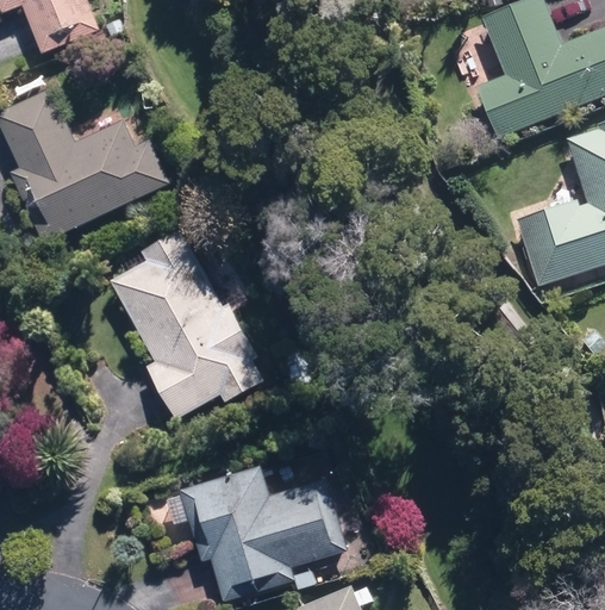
[(0,7),(2,12),(22,4),(41,54),(100,31),(87,0),(0,0),(0,7)]
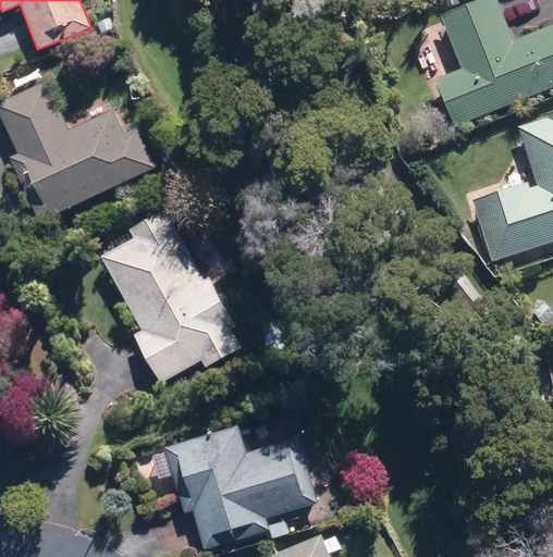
[(431,79),(452,127),(552,83),(552,23),(514,40),(496,0),(472,0),(439,15),(462,66),(431,79)]
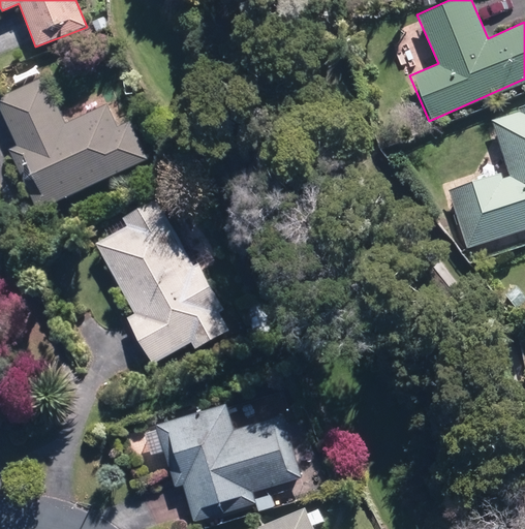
[(47,75),(0,96),(0,107),(17,143),(4,149),(33,212),(147,160),(117,95),(66,118),(47,75)]
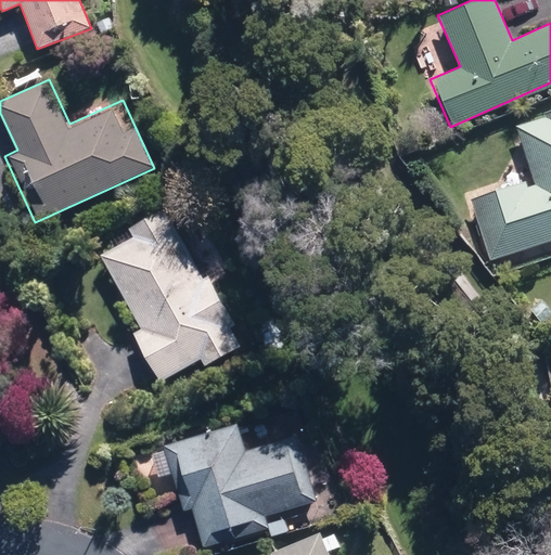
[(466,195),(489,261),(550,240),(550,106),(541,111),(543,117),(513,127),(529,175),(466,195)]
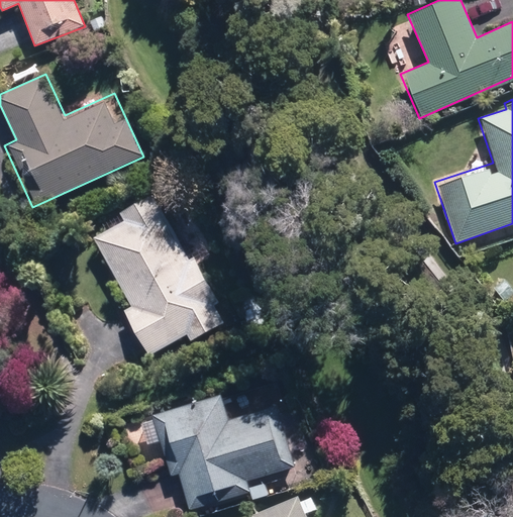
[(122,222),(93,237),(127,305),(121,309),(145,355),(187,333),(191,340),(222,324),(214,308),(220,305),(193,252),(185,256),(152,193),(116,211),(122,222)]
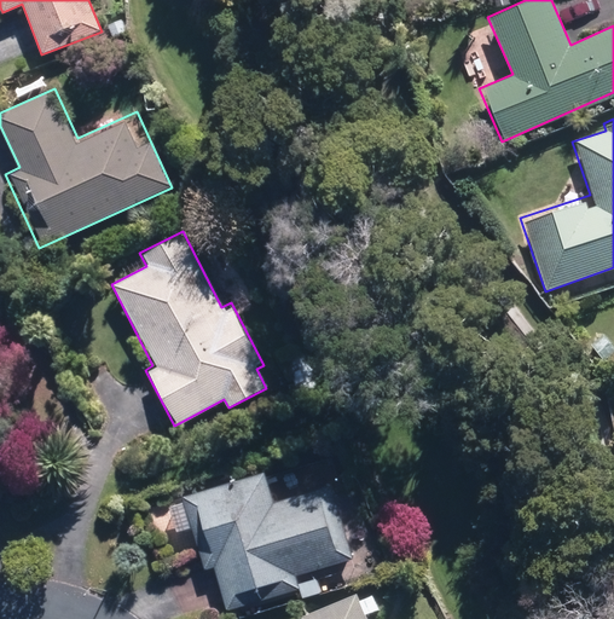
[(265,469),(180,495),(202,570),(210,567),(225,613),(297,591),(291,573),(351,556),(329,485),(274,501),(265,469)]
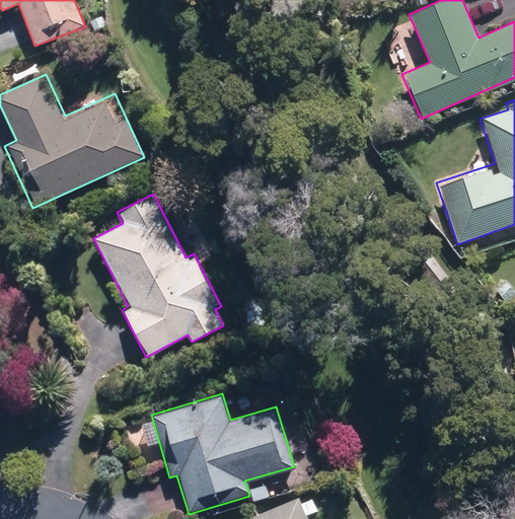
[(308,518),(300,498),(249,518),(308,518)]
